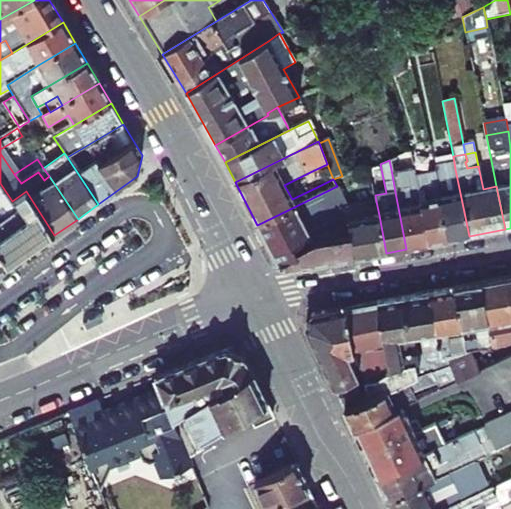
[(327,164),(310,172),(317,187),(333,179),(327,164)]
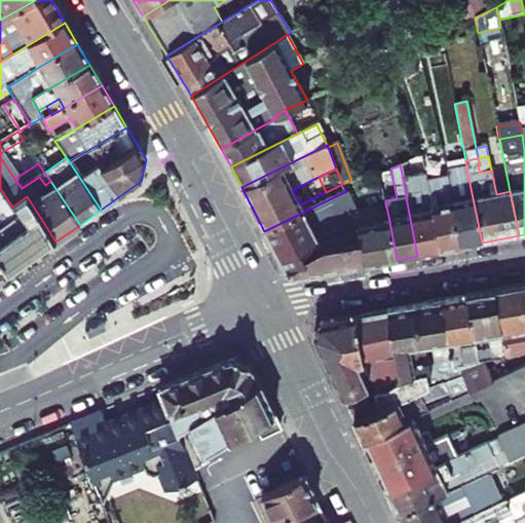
[(426,181),(423,170),(402,174),(406,197),(428,193),(426,181)]
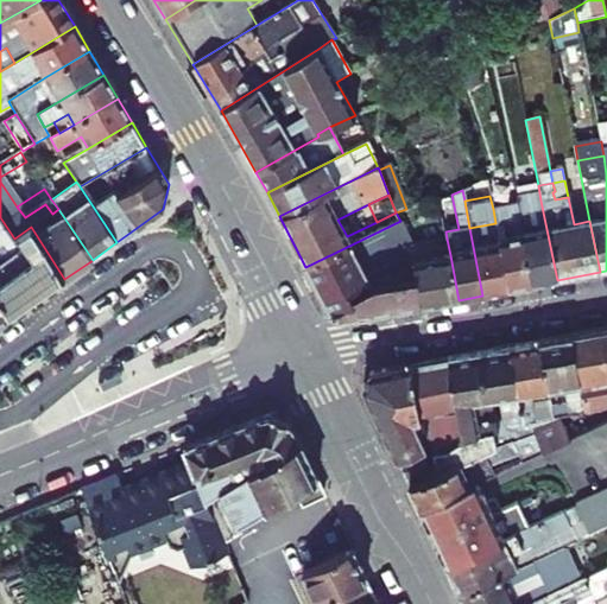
[(557,280),(541,201),(517,205),(531,286),(557,280)]
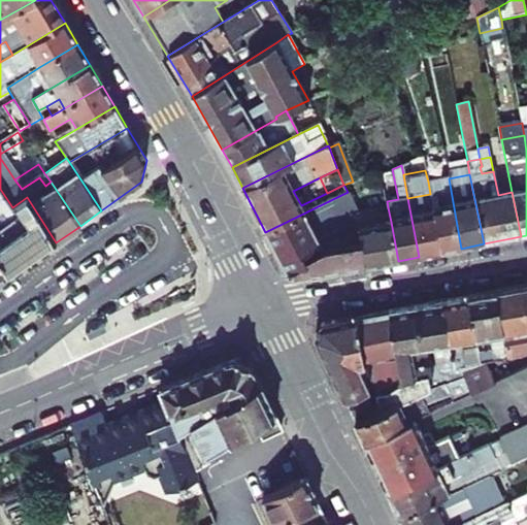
[(461,249),(449,178),(448,177),(428,182),(430,194),(439,253),(461,249)]
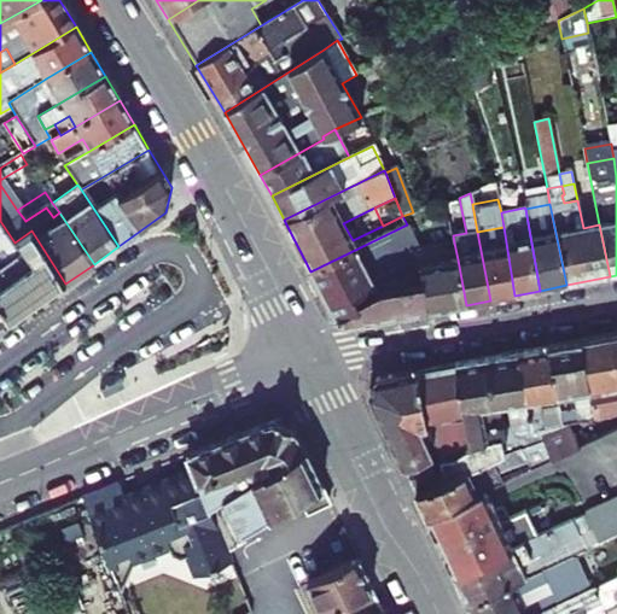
[(0,304),(12,322),(65,284),(31,231),(15,243),(0,221),(0,304)]
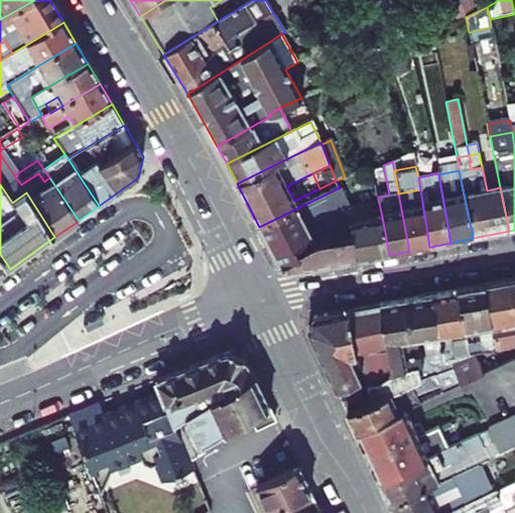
[(348,208),(340,187),(259,227),(279,266),(279,267),(279,268),(300,259),(295,248),(312,241),(311,240),(318,233),(351,228),(351,226),(345,227),(342,210),(348,208)]
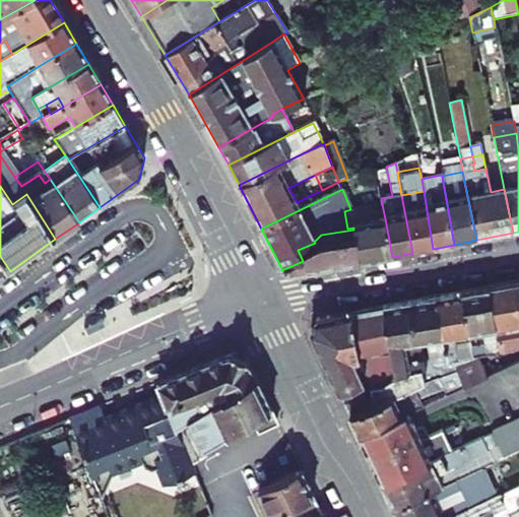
[(433,249),(424,191),(401,195),(412,253),(433,249)]
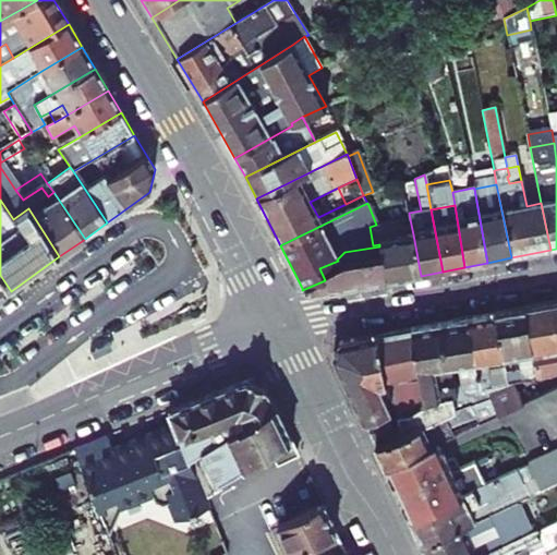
[(376,225),(370,227),(373,245),(379,244),(379,246),(386,282),(421,276),(413,234),(399,237),(397,221),(376,225)]
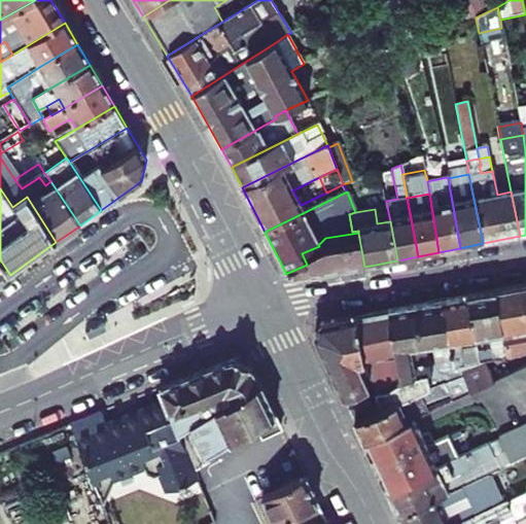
[(364,267),(358,233),(325,238),(318,245),(319,246),(302,253),(307,265),(285,274),(293,278),(364,267)]
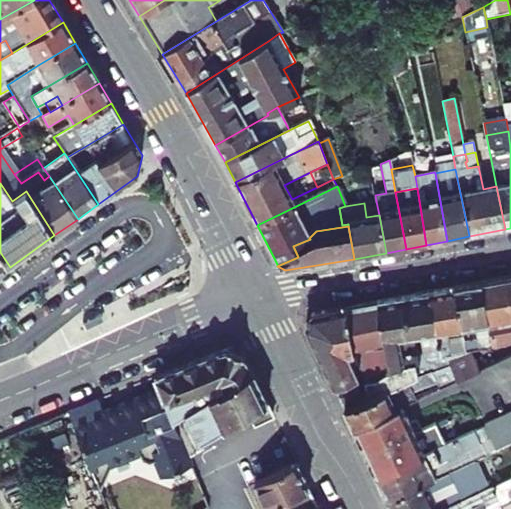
[(0,274),(10,267),(0,252),(0,274)]
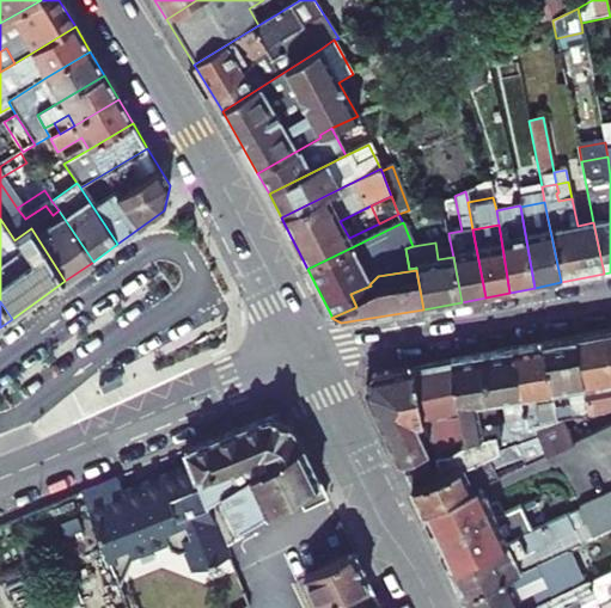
[(590,416),(610,411),(610,335),(575,342),(590,416)]
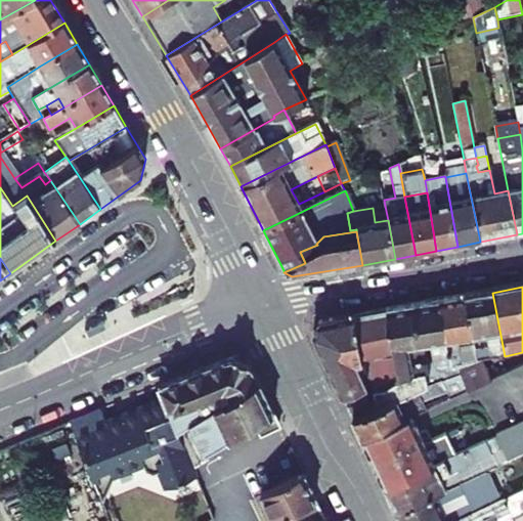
[(492,293),(464,297),(471,337),(485,335),(488,350),(474,353),(475,362),(482,360),(505,356),(492,293)]
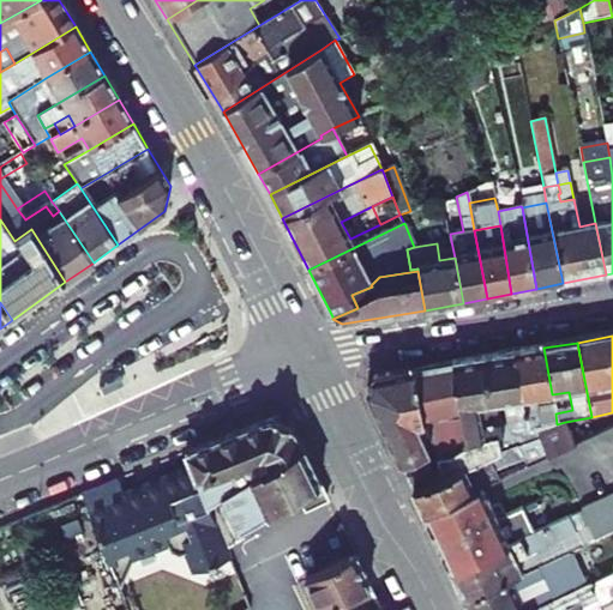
[(552,394),(544,348),(514,354),(527,430),(534,429),(557,424),(556,414),(554,410),(539,412),(535,398),(552,394)]
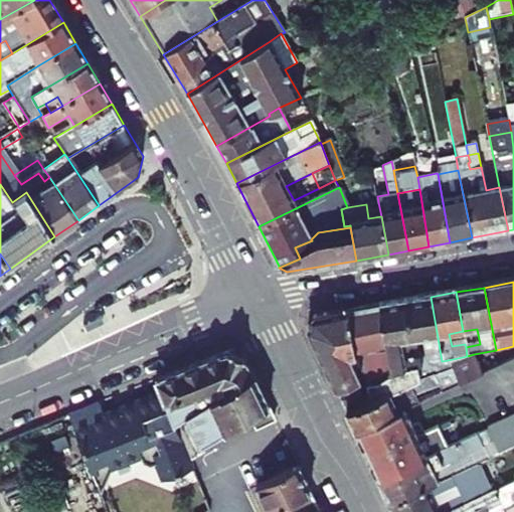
[(442,361),(431,297),(380,305),(384,339),(390,372),(416,367),(419,380),(452,368),(448,360),(442,361)]
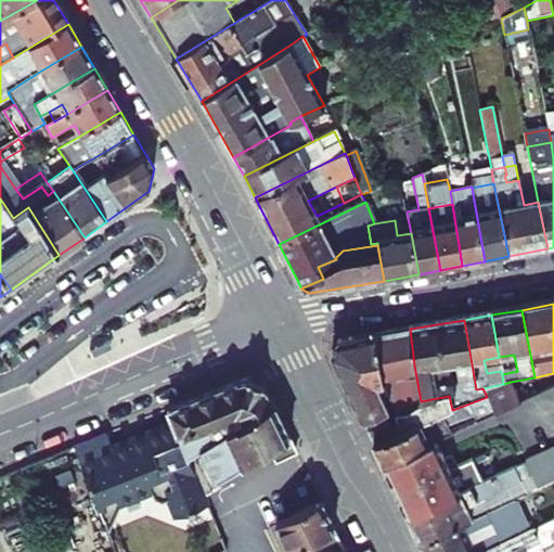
[(332,355),(362,421),(394,407),(397,414),(394,414),(400,434),(421,424),(452,410),(449,396),(421,401),(414,366),(410,329),(337,342),(332,355)]
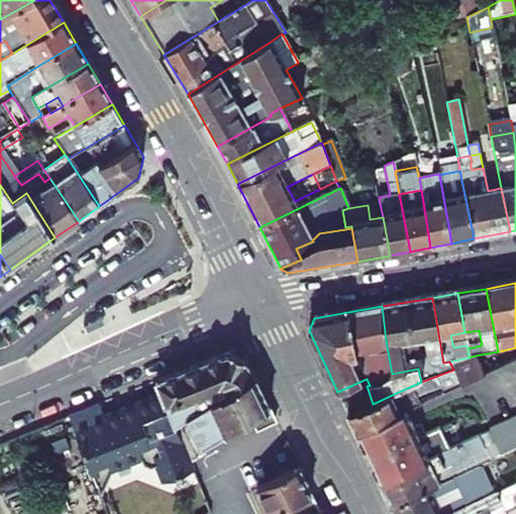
[(163,397),(174,426),(179,423),(219,398),(222,399),(255,379),(246,361),(244,357),(232,353),(229,353),(182,373),(157,383),(163,397)]
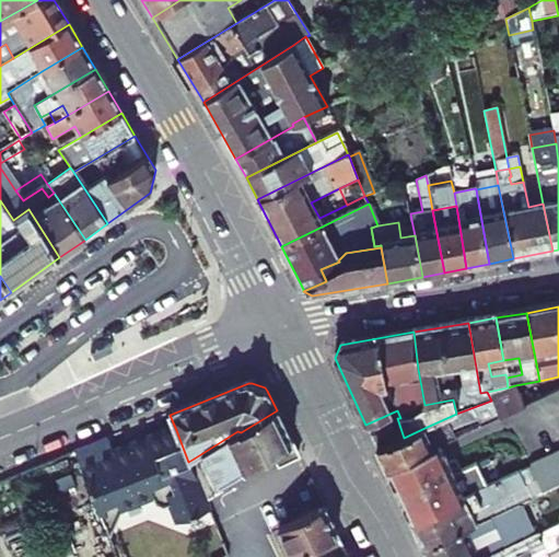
[(404,438),(376,450),(386,470),(439,447),(524,407),(515,385),(508,387),(487,392),(491,401),(456,414),(424,428),(404,438)]
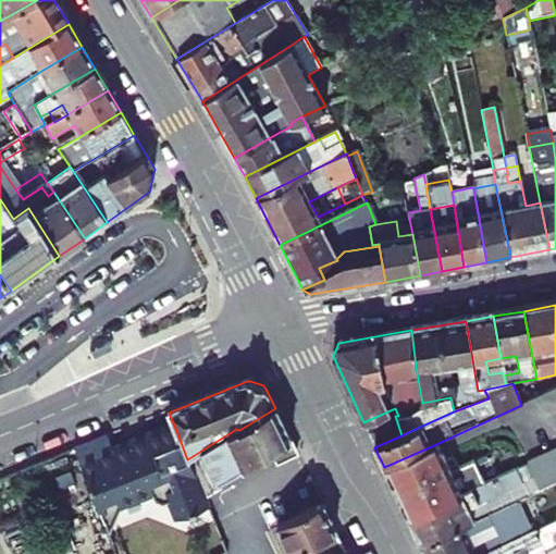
[(215,483),(291,440),(275,408),(239,430),(236,429),(193,456),(187,459),(190,468),(205,460),(215,483)]
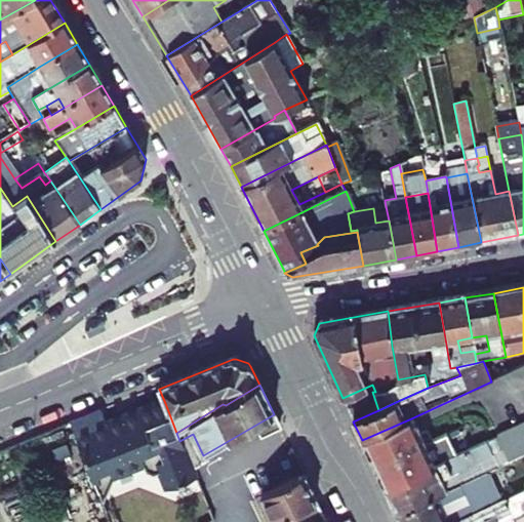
[(345,403),(351,415),(370,406),(365,394),(345,403)]
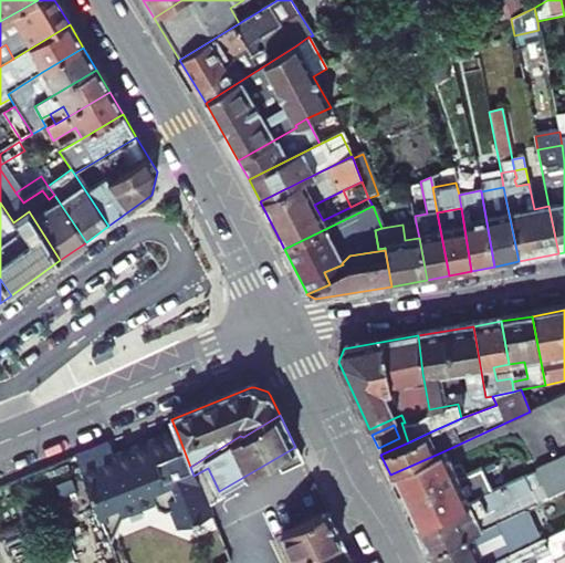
[(190,467),(178,435),(115,460),(108,444),(75,457),(106,535),(113,533),(121,515),(154,502),(174,511),(180,530),(211,518),(203,500),(194,476),(190,467)]
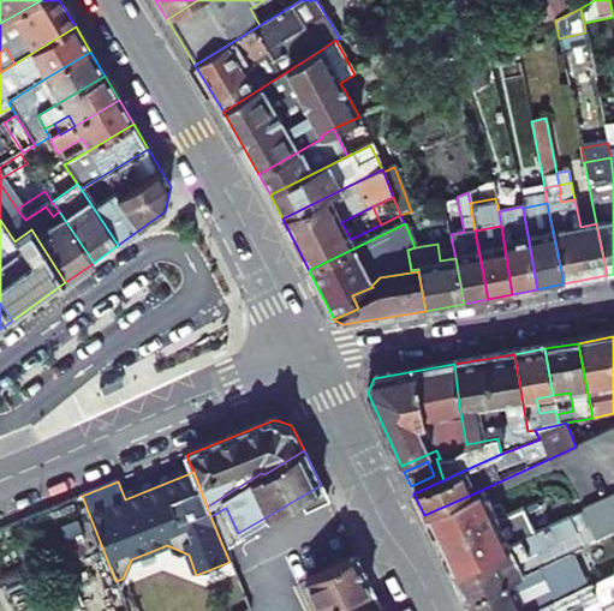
[(424,515),(449,571),(510,546),(535,535),(523,509),(506,517),(498,521),(490,508),(482,490),(424,515)]
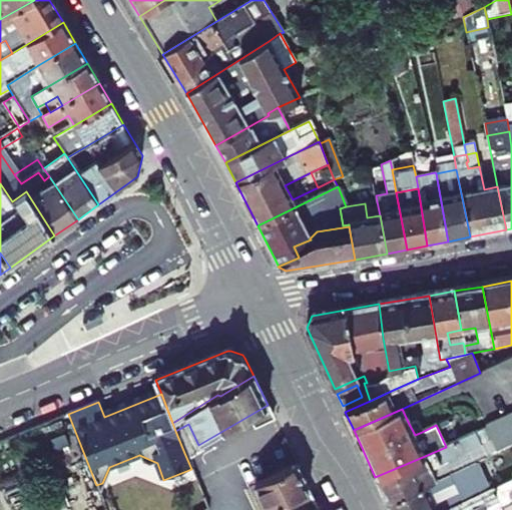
[(510,447),(511,446),(511,418),(510,415),(498,421),(510,447)]
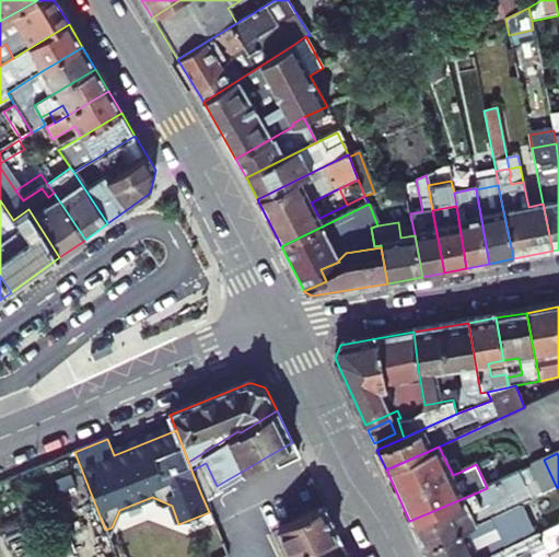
[(461,472),(455,460),(446,463),(453,475),(461,472)]
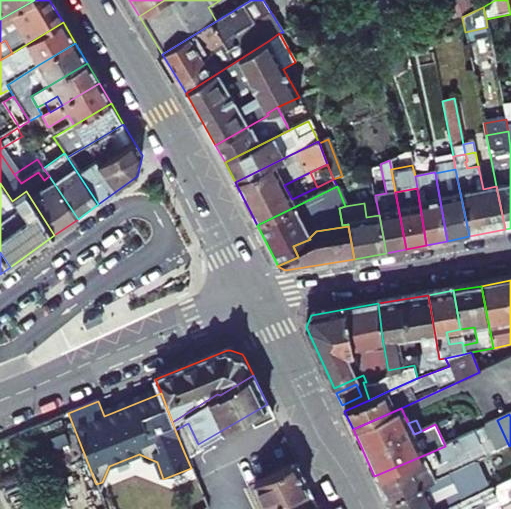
[(485,428),(496,452),(509,446),(497,420),(484,426),(485,428)]
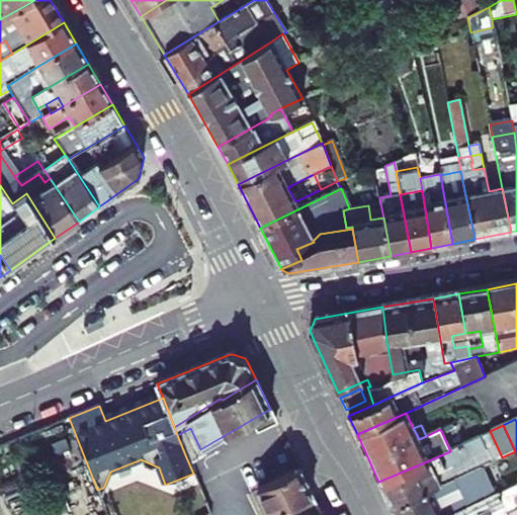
[(485,451),(490,462),(502,457),(491,433),(479,438),(485,451)]
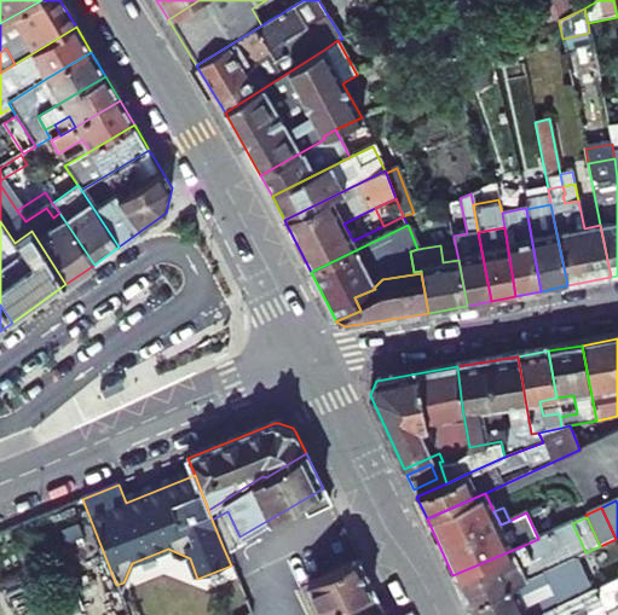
[(452,575),(467,607),(526,580),(520,567),(579,539),(572,523),(538,539),(513,550),(452,575)]
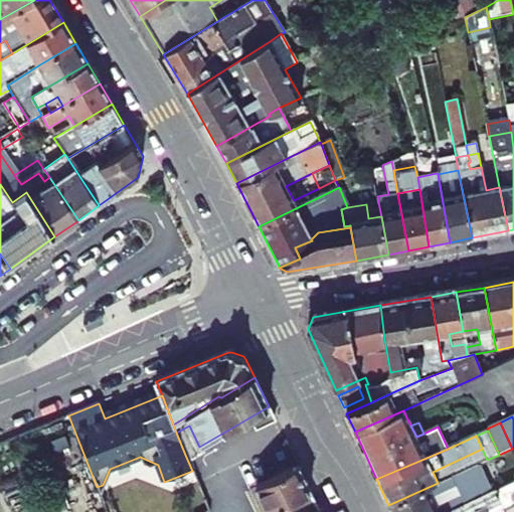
[(433,472),(438,483),(475,466),(487,460),(482,449),(433,472)]
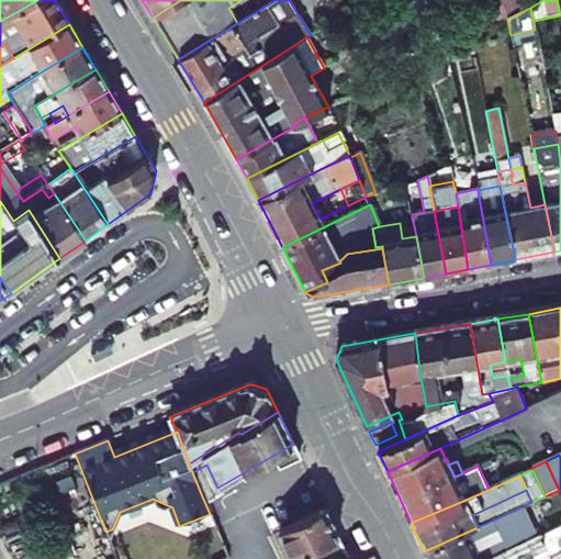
[(489,558),(533,539),(518,509),(478,527),(424,551),(427,558),(489,558)]
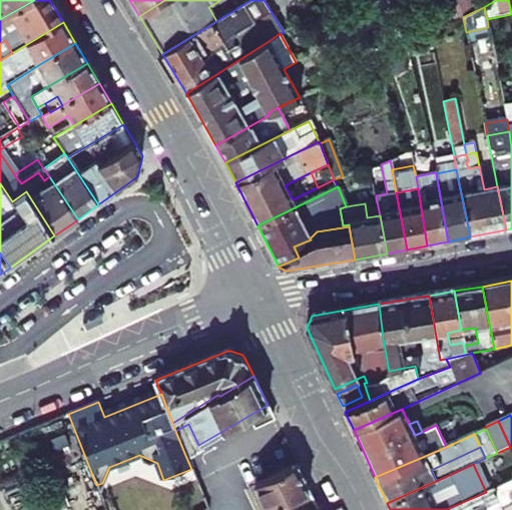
[(297,466),(254,486),(267,509),(319,509),(297,466)]
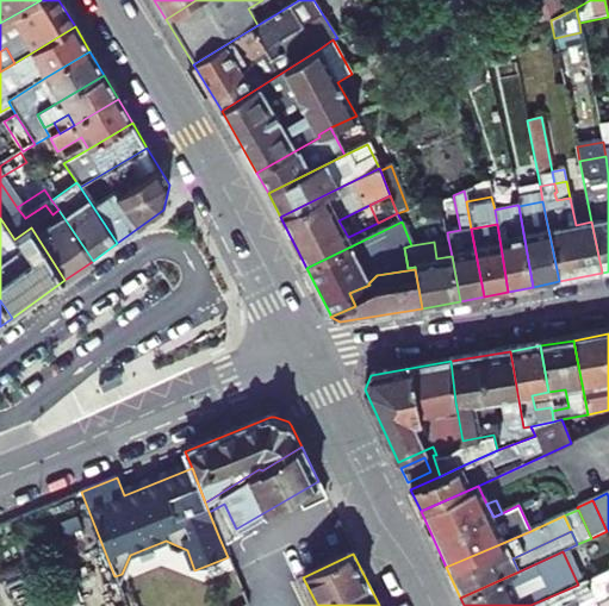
[(608,605),(608,569),(578,585),(530,605),(608,605)]
